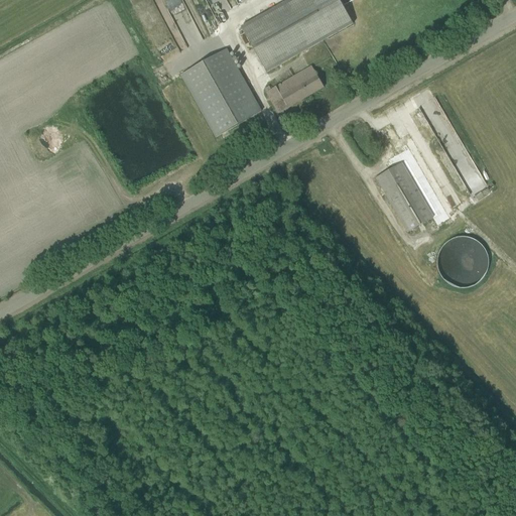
[(340,0),(290,0),(241,28),(268,73),(354,25),(340,0)]
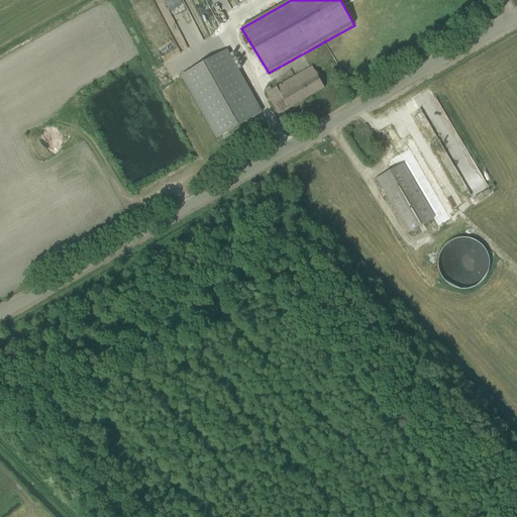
[(182,75),(217,137),(262,112),(227,49),(182,75)]
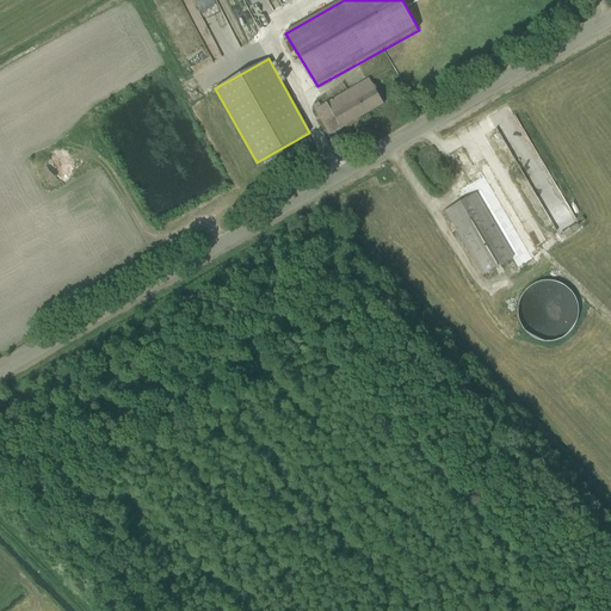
[(370,79),(316,110),(323,124),(325,124),(331,135),(384,104),(370,79)]
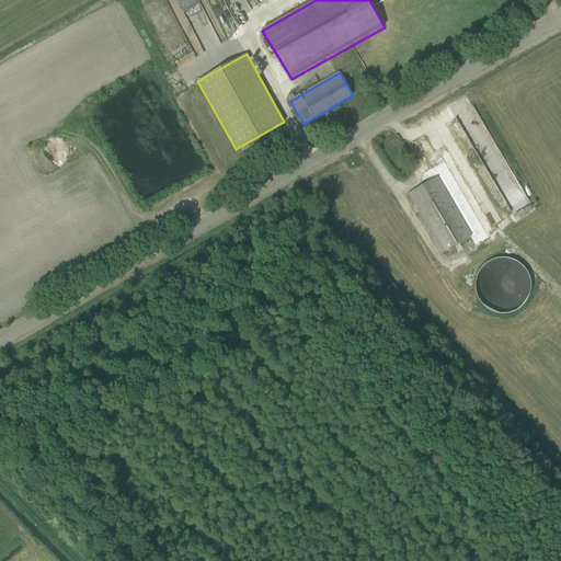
[(427,183),(409,194),(444,253),(462,242),(467,250),(497,232),(454,158),(423,175),(427,183)]
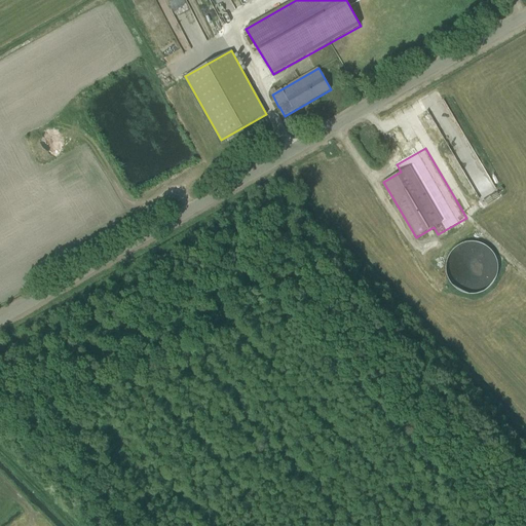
[(454,287),(462,291),(472,292),(481,290),(488,285),(494,277),(496,268),(496,260),(492,251),(486,245),(478,239),(468,238),(459,240),(453,245),(448,251),(444,258),(443,265),(444,273),(448,280),(454,287)]
